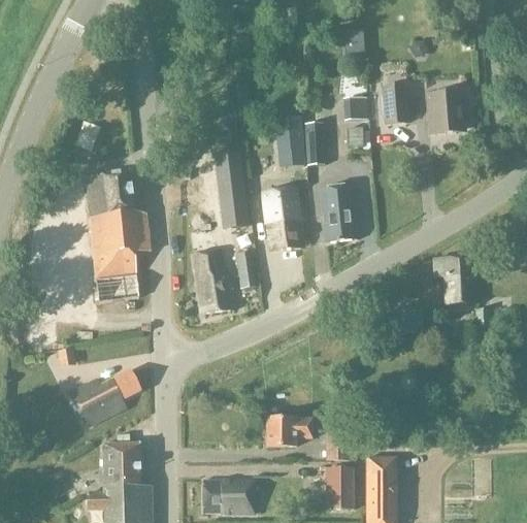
[(405,84),(383,86),(386,123),(408,121),(405,84)]
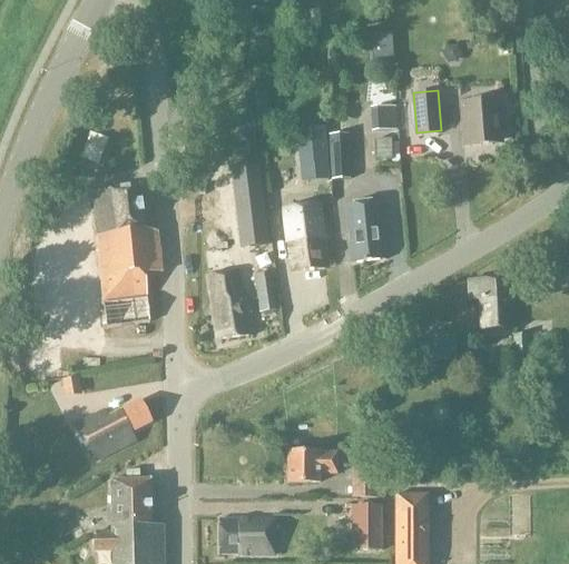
[(461,100),(464,144),(503,140),(500,98),(461,100)]
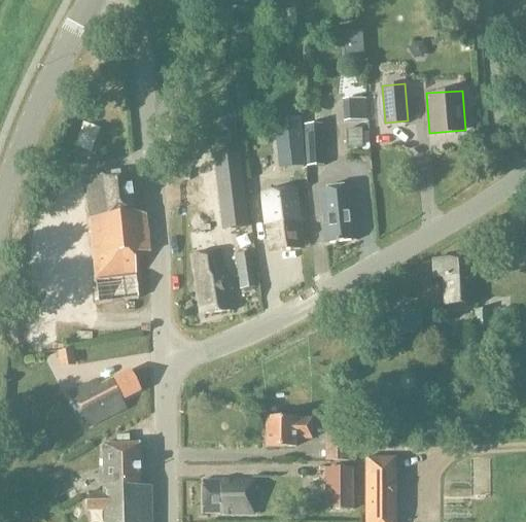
[(366,116),(365,95),(343,95),(344,117),(366,116)]
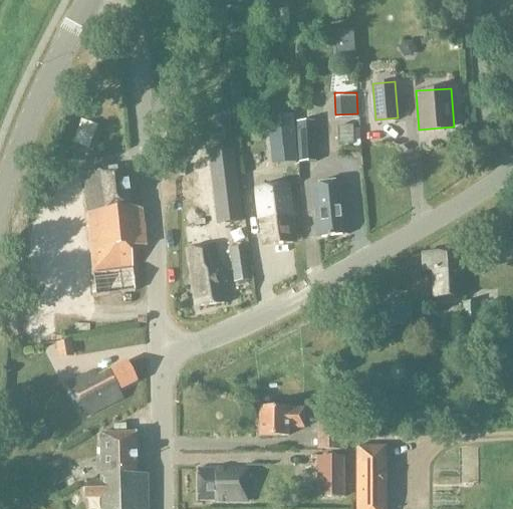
[(297,118),(299,160),(317,159),(315,117),(297,118)]
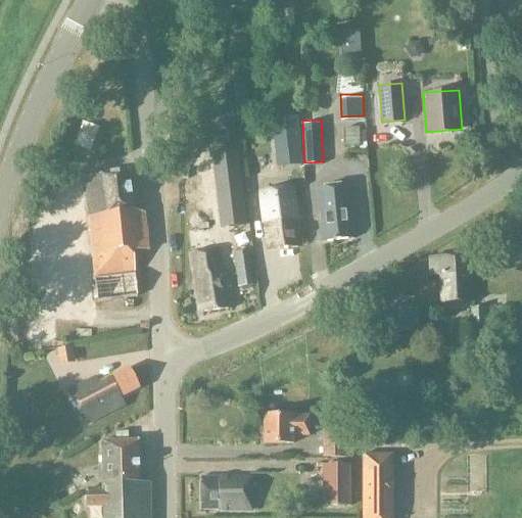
[(298,125),(275,127),(277,146),(300,144),(298,125)]
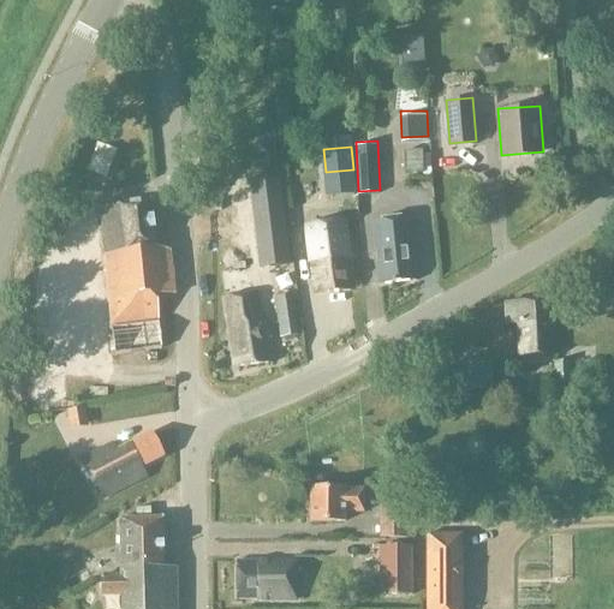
[(407,168),(423,168),(423,148),(407,148),(407,168)]
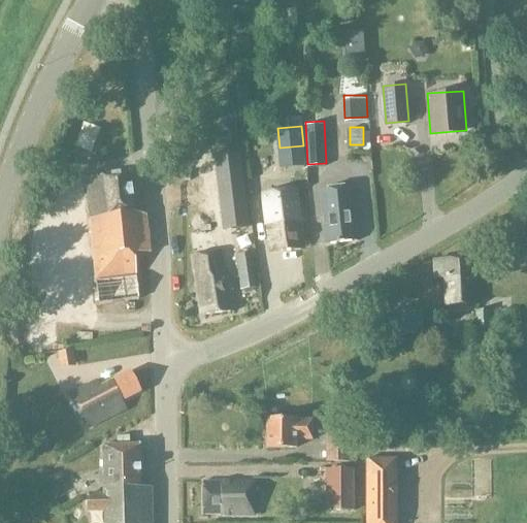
[(239,151),(212,154),(221,227),(248,224),(239,151)]
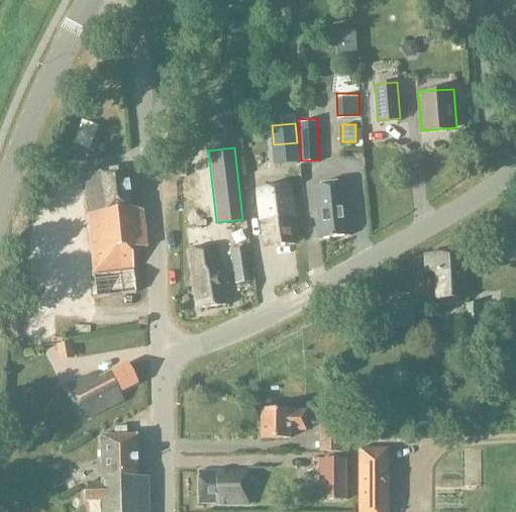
[(148,243),(143,207),(130,202),(126,166),(83,171),(98,294),(137,289),(132,245),(148,243)]
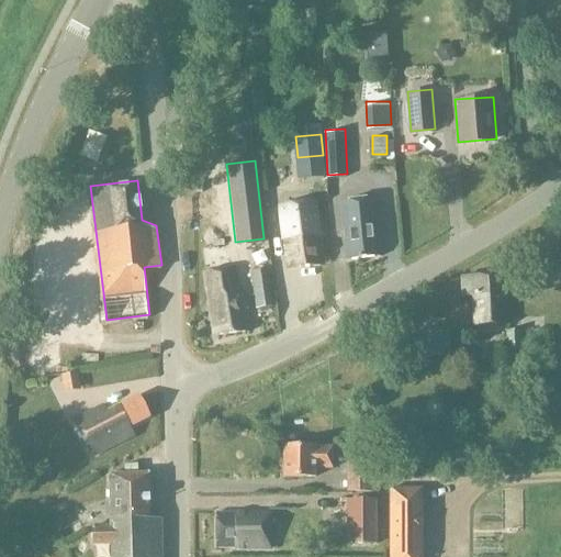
[(312,232),(320,231),(314,195),(275,200),(284,268),(293,267),(296,289),(312,286),(310,265),(316,264),(312,232)]
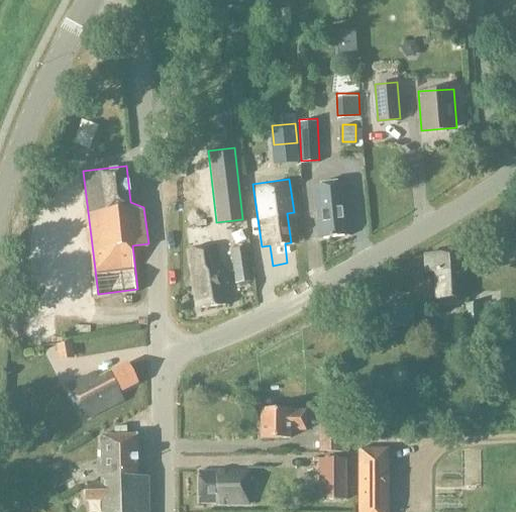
[(350,232),(345,179),(314,183),(319,235),(350,232)]
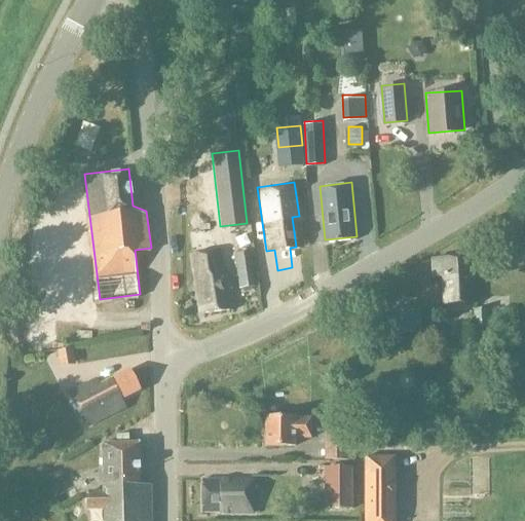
[(187,243),(212,242),(211,224),(186,225),(187,243)]
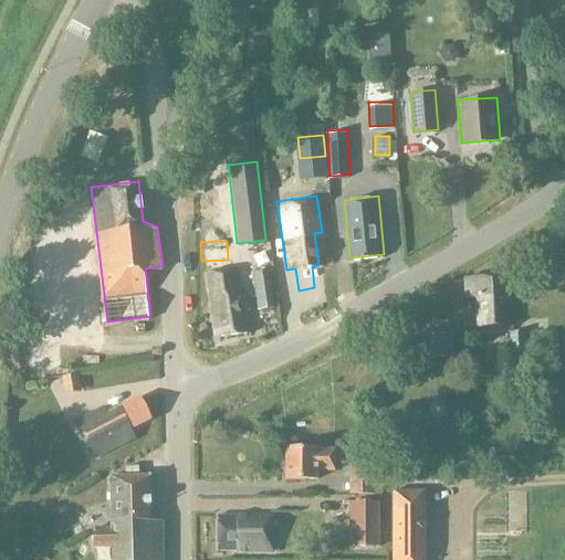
[(207,270),(216,334),(252,328),(247,293),(244,293),(240,287),(237,266),(207,270)]
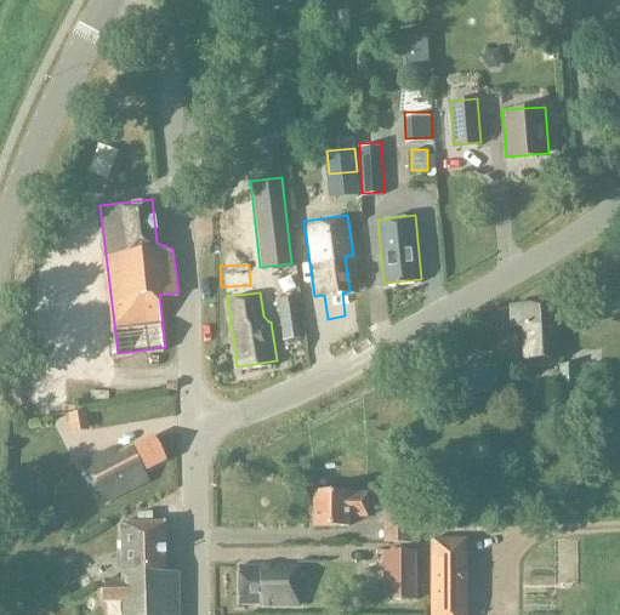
[(303,334),(297,294),(278,297),(284,337),(303,334)]
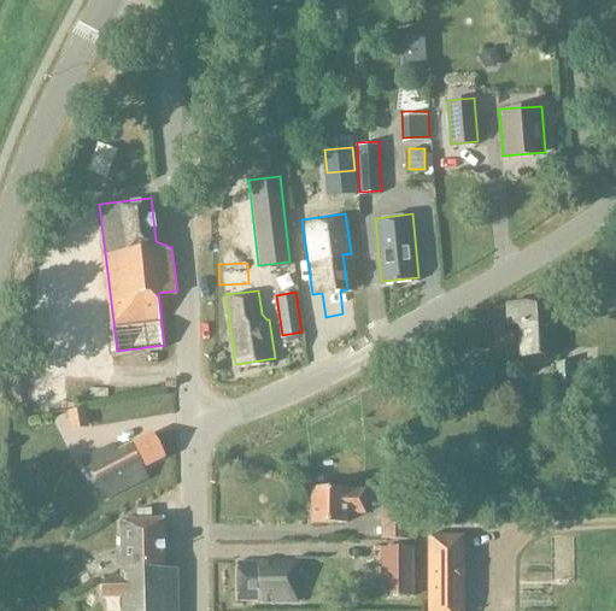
[(557,352),(555,299),(509,300),(510,322),(521,321),(522,353),(557,352)]
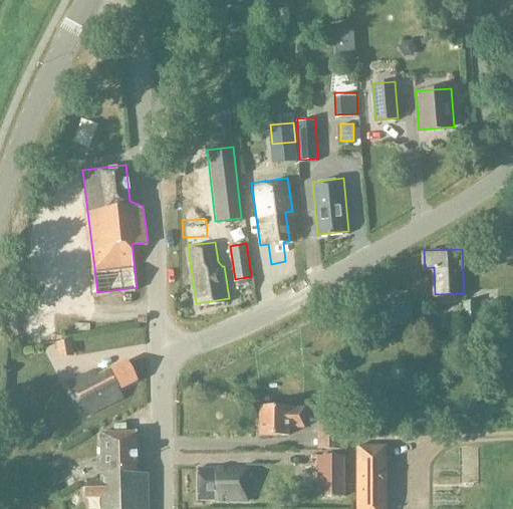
[(31,286),(30,312),(48,312),(49,287),(31,286)]
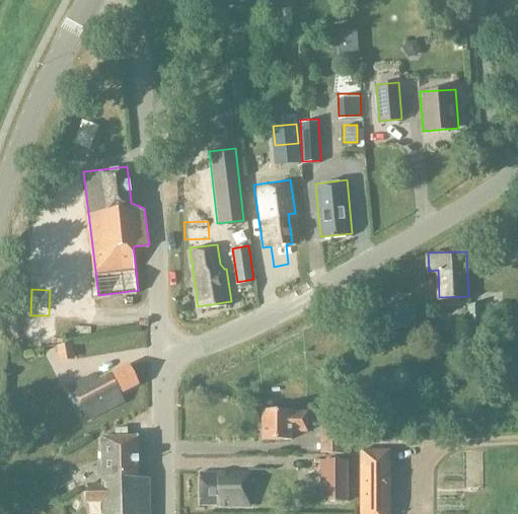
[(483,317),(482,301),(466,302),(467,326),(487,326),(486,317),(483,317)]
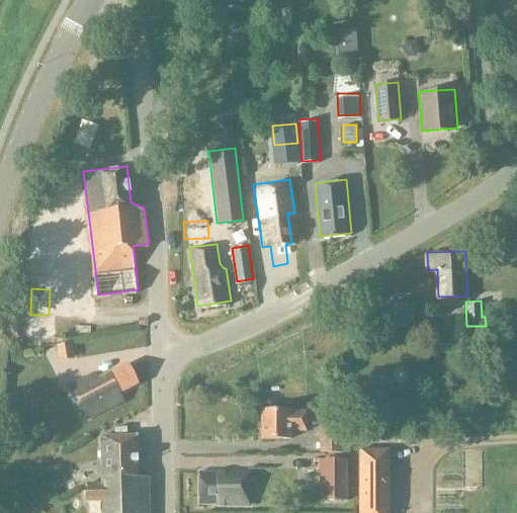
[(415,323),(414,303),(391,304),(392,324),(415,323)]
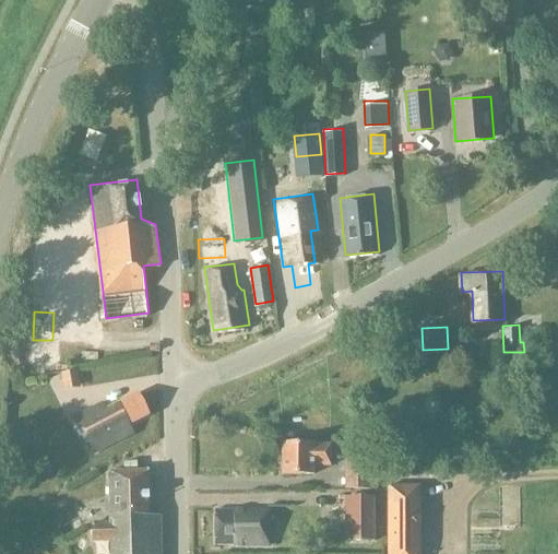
[(78,366),(61,369),(63,387),(81,384),(78,366)]
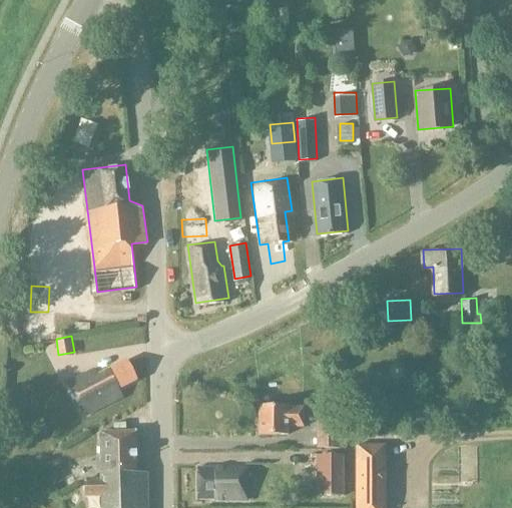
[(126,357),(97,372),(94,368),(68,381),(85,412),(122,394),(119,387),(137,377),(126,357)]
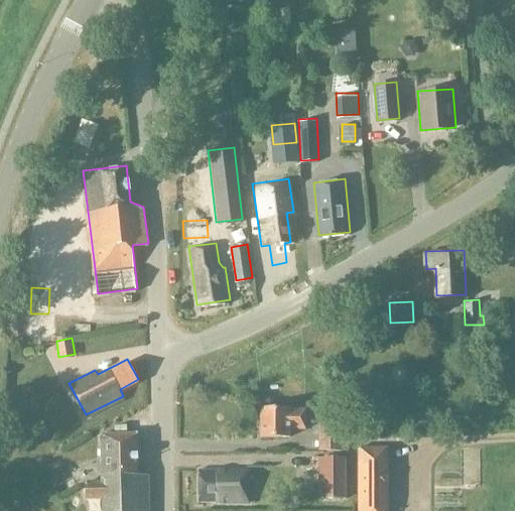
[(305,407),(261,406),(261,434),(289,434),(289,426),(305,426),(305,407)]
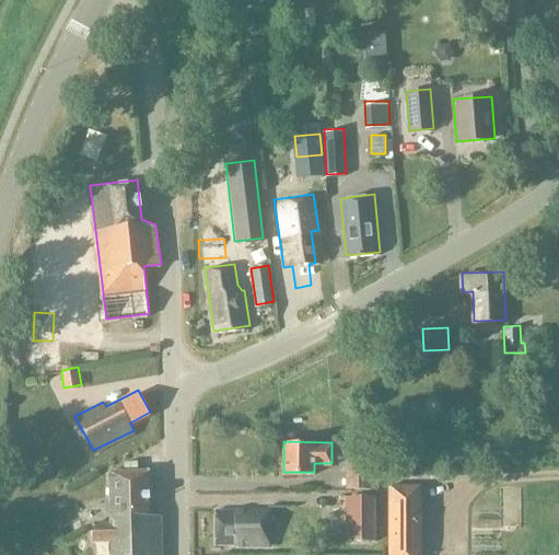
[(377,457),(351,455),(351,487),(377,487),(377,457)]
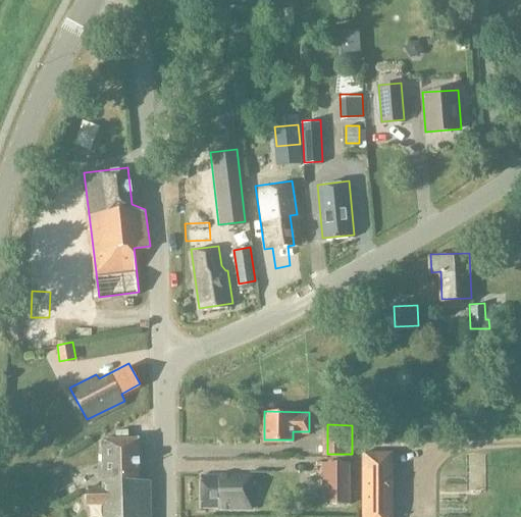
[(103,486),(91,486),(85,486),(85,503),(103,503),(103,516),(150,516),(150,477),(139,477),(138,435),(102,436),(103,486)]
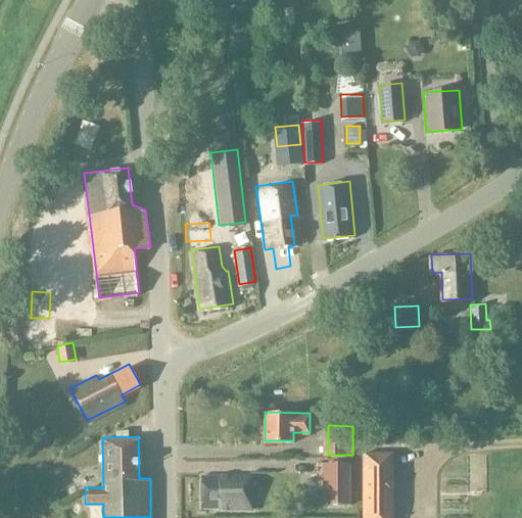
[(363,450),(363,517),(392,517),(393,450),(363,450)]
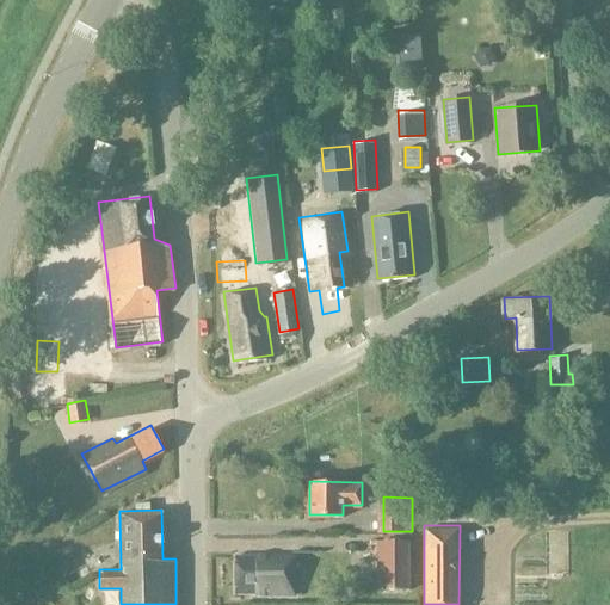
[(377,538),(377,587),(411,587),(410,541),(410,538),(400,538),(377,538)]
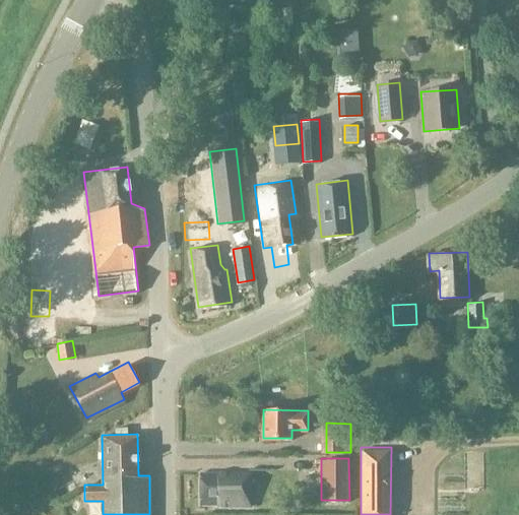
[(200,503),(250,503),(250,471),(200,471),(200,503)]
